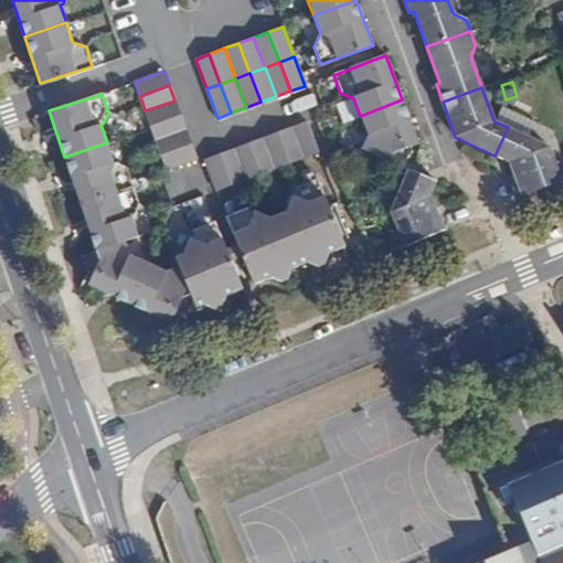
[(368,136),(362,148),(390,160),(396,149),(417,142),(402,99),(360,116),(368,136)]
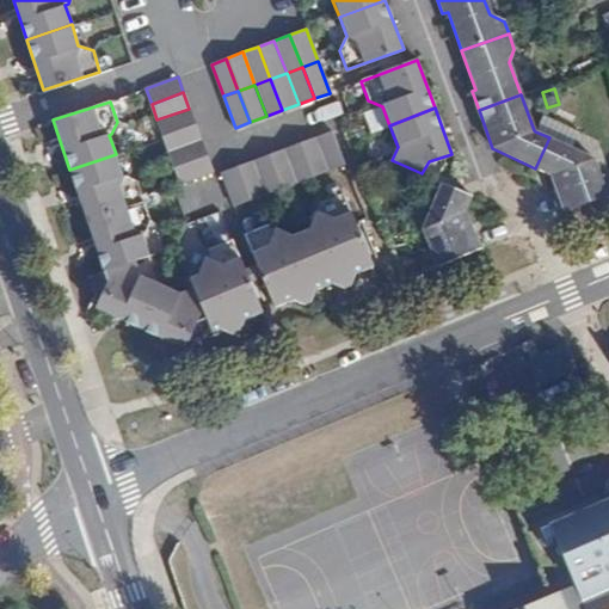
[(162,135),(195,124),(189,109),(157,120),(162,135)]
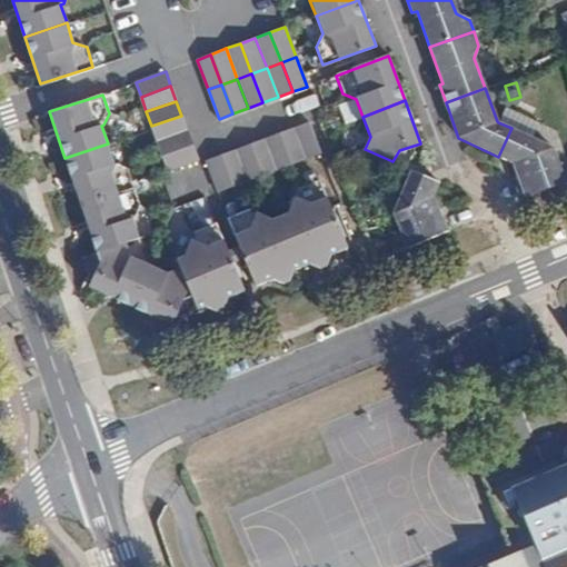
[(516,118),(524,116),(505,107),(498,122),(511,128),(516,118)]
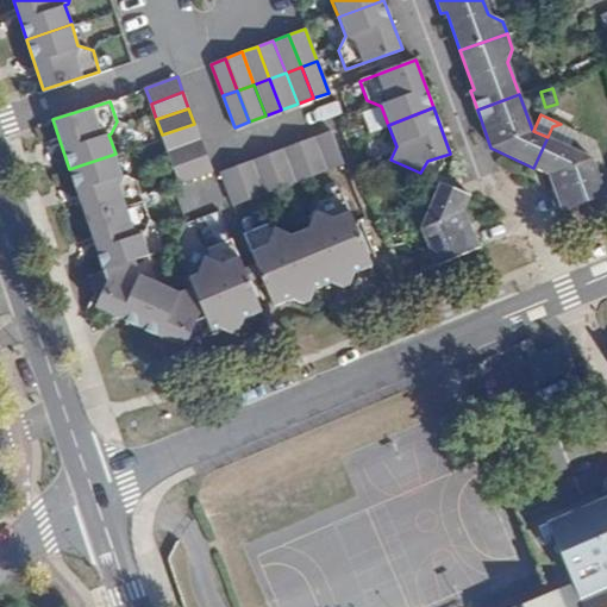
[(168,150),(199,139),(194,124),(162,135),(168,150)]
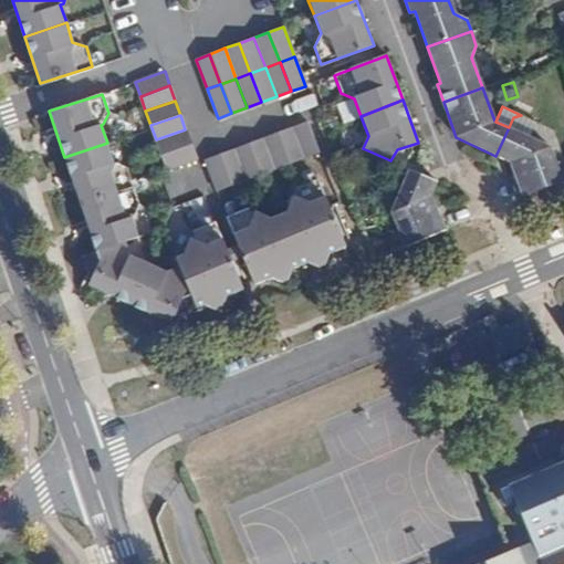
[(509,127),(529,136),(535,122),(521,115),(513,117),(509,127)]
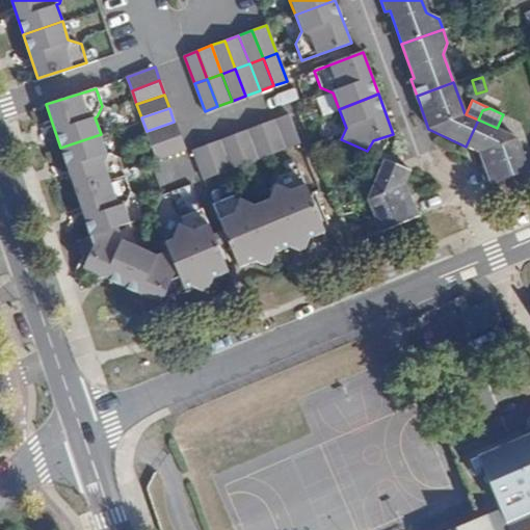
[(288,115),(274,121),(285,149),(298,143),(288,115)]
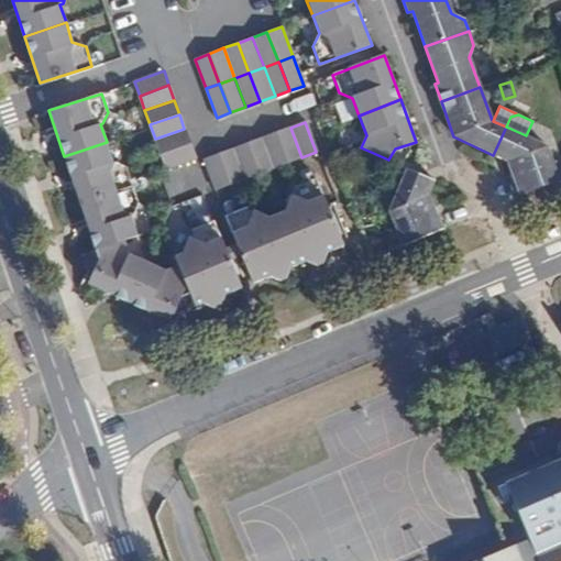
[(559,179),(560,178),(547,145),(526,135),(506,127),(493,155),(506,162),(519,195),(559,179)]
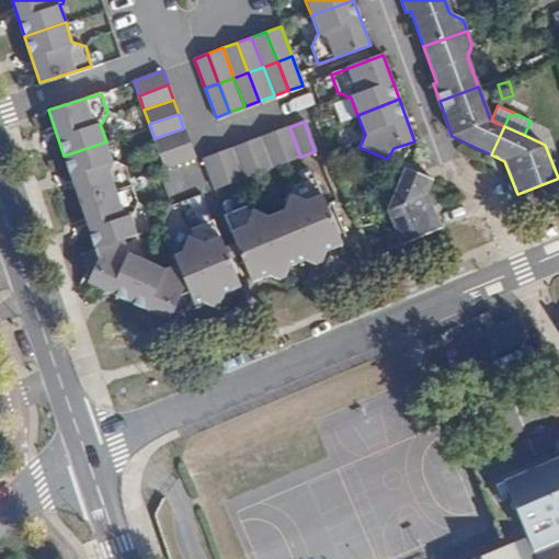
[(300,157),(289,127),(274,133),(286,161),(300,157)]
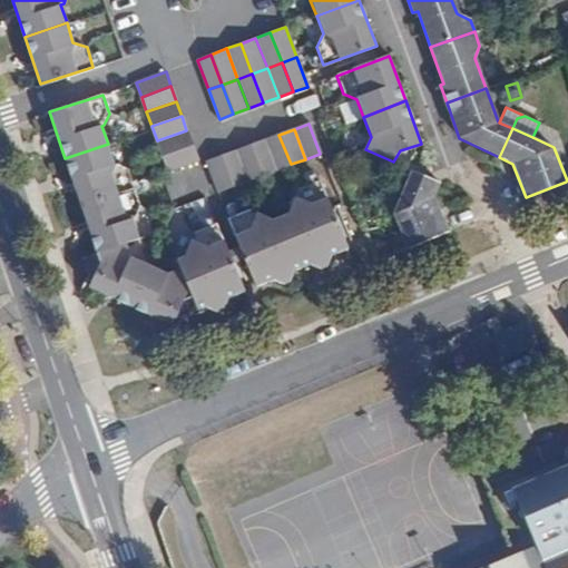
[(162,155),(191,145),(186,130),(157,140),(162,155)]
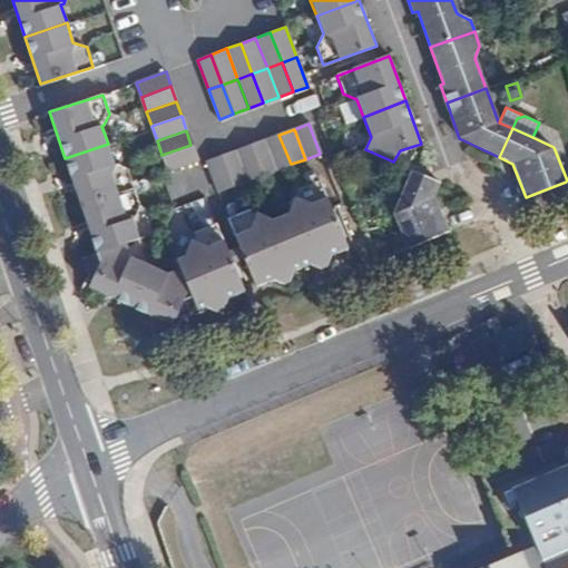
[(291,164),(278,135),(264,139),(275,169),(291,164)]
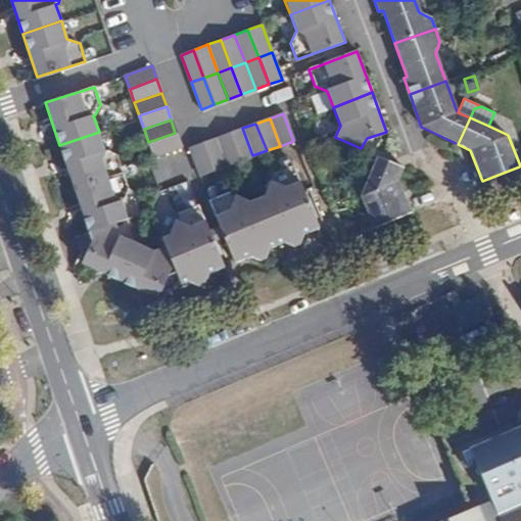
[(252,155),(242,128),(229,133),(239,160),(252,155)]
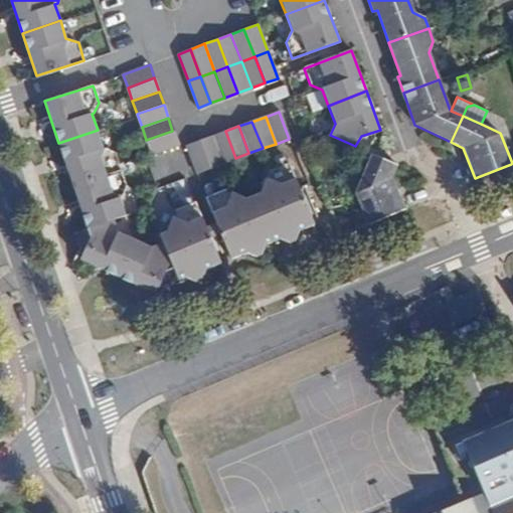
[(104,147),(98,130),(58,143),(72,185),(122,169),(116,152),(104,147)]
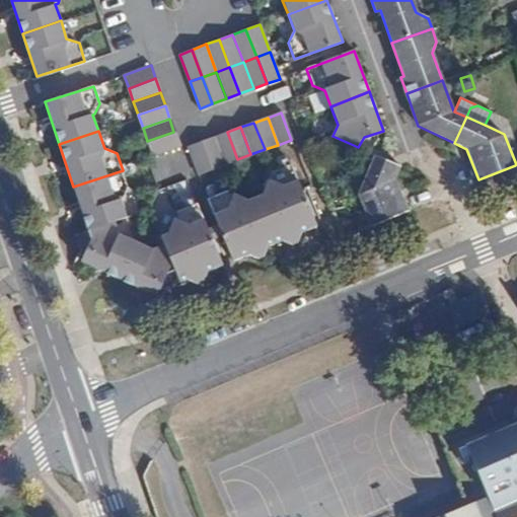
[(178,145),(173,132),(147,141),(151,154),(178,145)]
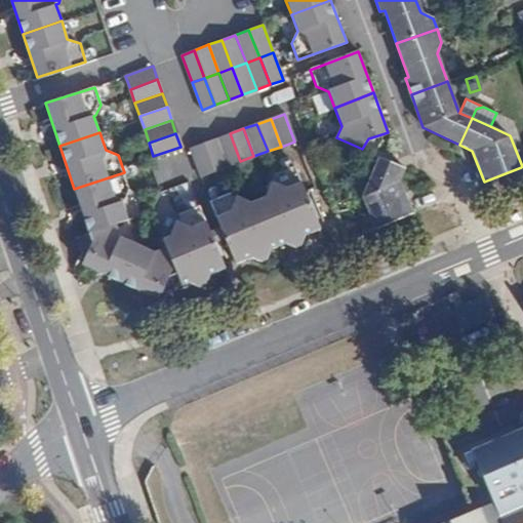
[(240,161),(230,133),(216,138),(227,166),(240,161)]
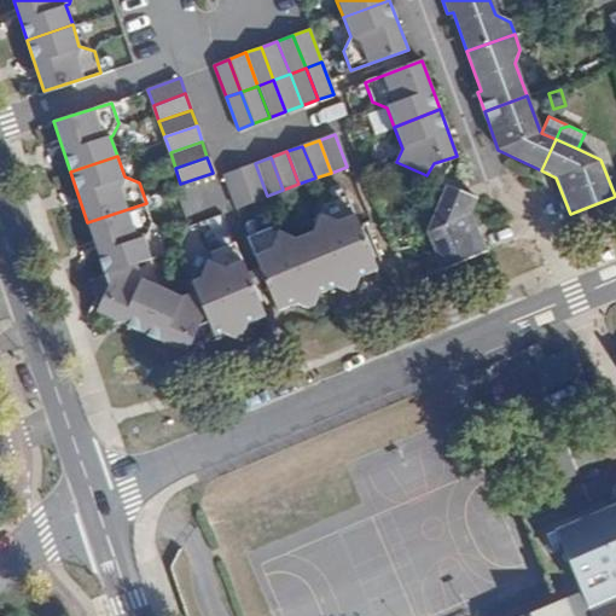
[(267,196),(255,163),(238,168),(251,202),(267,196)]
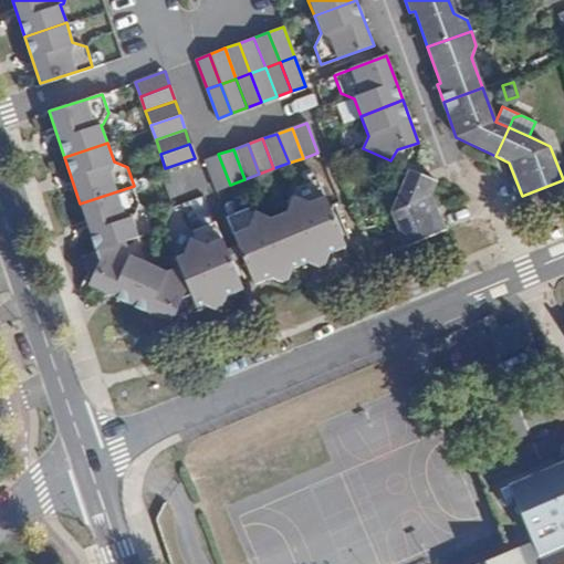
[(230,185),(218,154),(205,159),(215,190),(230,185)]
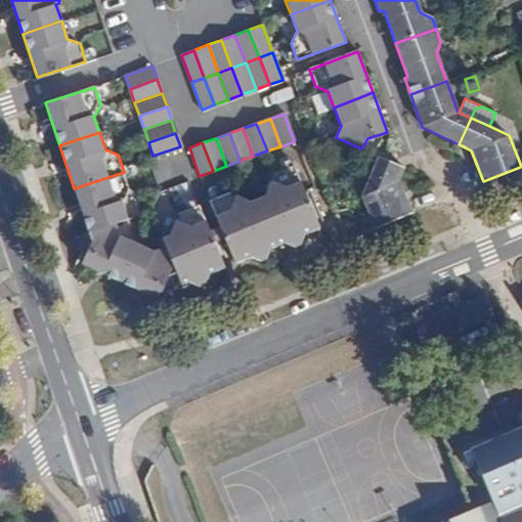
[(375,225),(410,211),(398,179),(403,168),(379,157),(363,196),(375,225)]
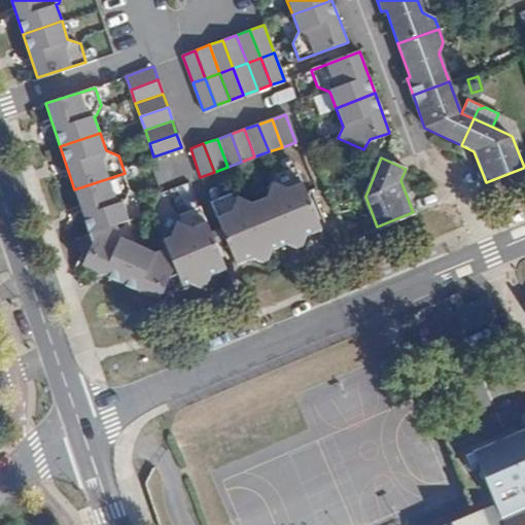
[(268,198),(259,201),(279,248),(287,245),(295,249),(302,247),(307,237),(321,231),(295,168),(275,176),(268,198)]
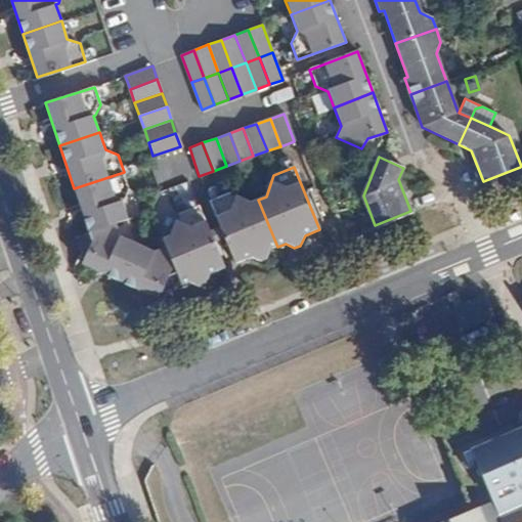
[(129,189),(124,172),(74,188),(89,232),(116,224),(128,220),(122,202),(129,189)]
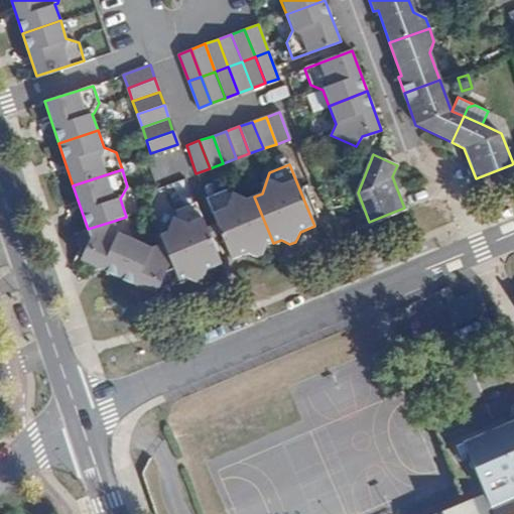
[(273,243),(254,197),(246,200),(227,189),(208,198),(232,260),(247,253),(256,258),(263,255),(265,246),(273,243)]
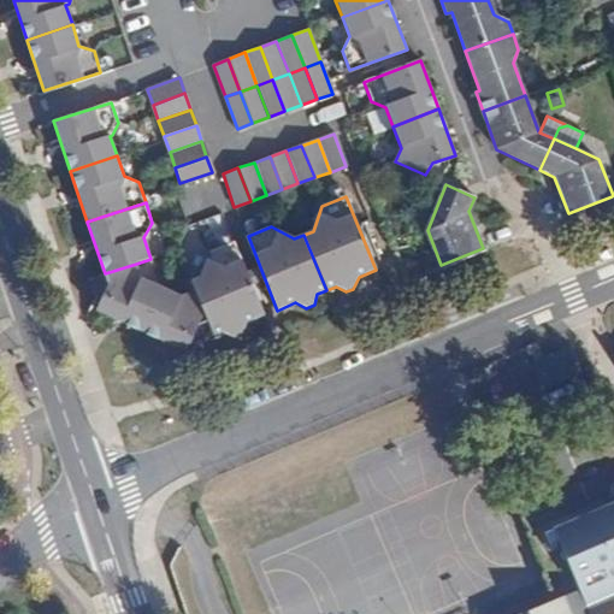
[(192,281),(195,291),(213,337),(223,332),(235,338),(241,336),(247,322),(264,317),(235,242),(211,252),(200,277),(192,281)]
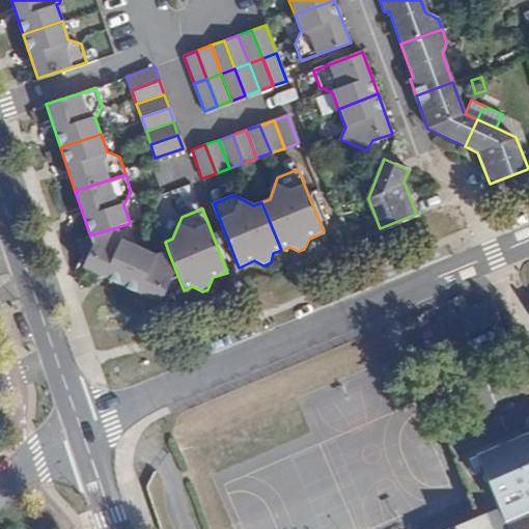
[(121,240),(117,227),(90,235),(77,240),(81,258),(78,265),(121,285),(138,248),(121,240)]
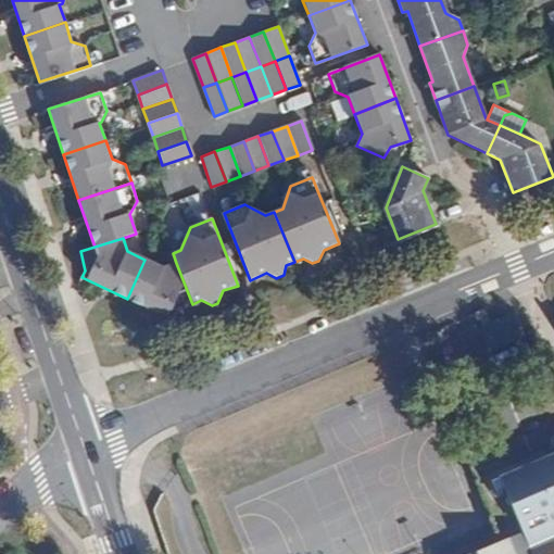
[(162,267),(145,260),(127,299),(173,320),(178,310),(192,304),(176,263),(162,267)]
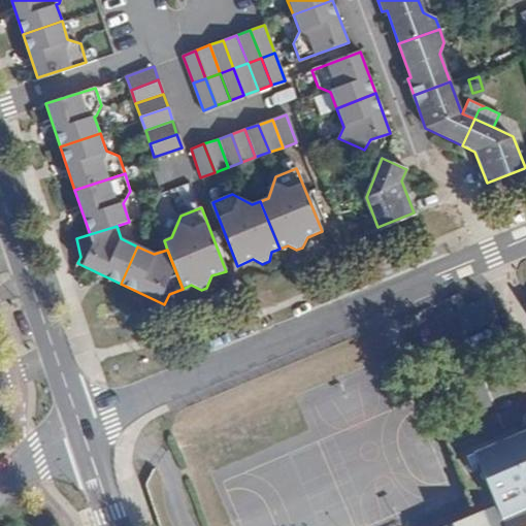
[(525,525),(525,437),(475,459),(488,490),(493,502),(436,525),(525,525)]
